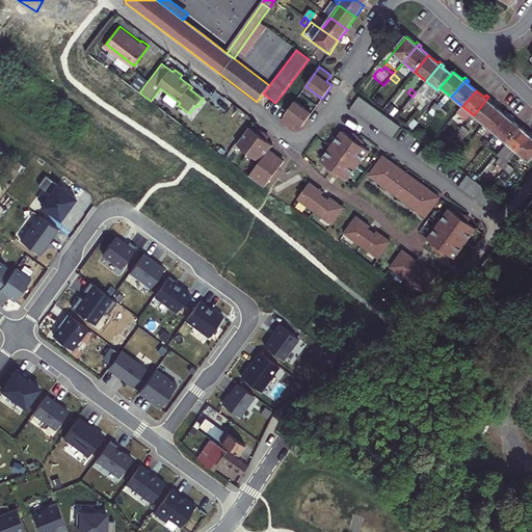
[(422,98),(416,92),(413,97),(416,100),(419,102),(422,98)]
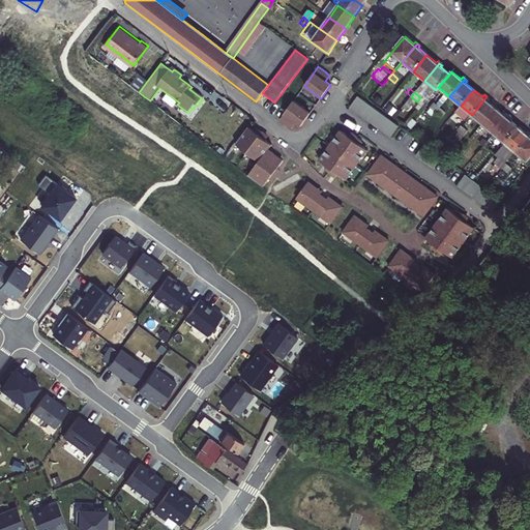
[(367,102),(357,96),(349,108),(390,138),(399,126),(391,120),(380,112),(367,102)]
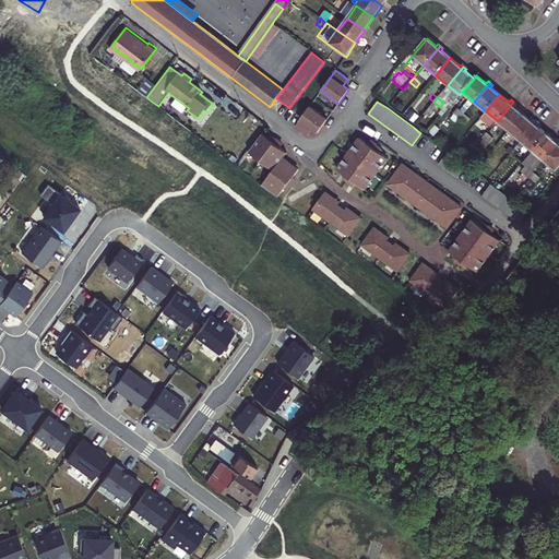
[(428,115),(437,105),(433,102),(425,113),(428,115)]
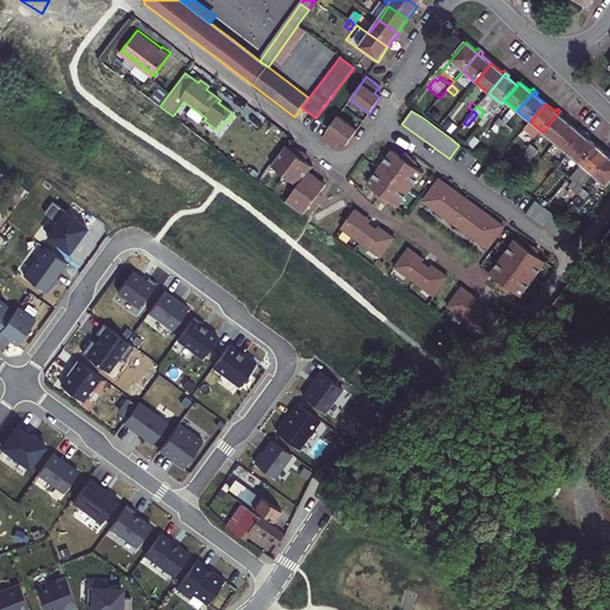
[(543,132),(555,143),(571,125),(561,116),(562,113),(560,111),(543,132)]
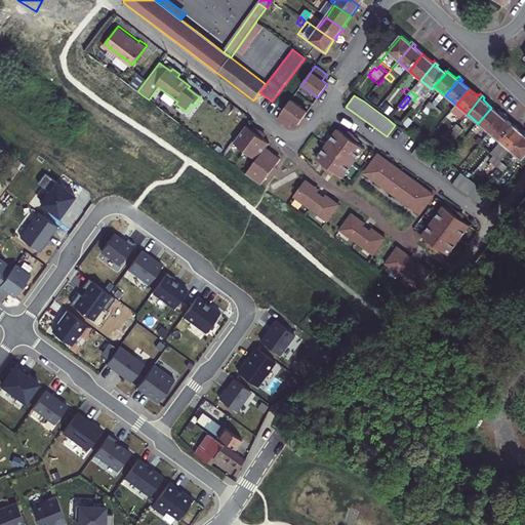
[(290,101),(277,119),(288,128),(293,123),(297,126),(307,113),(290,101)]
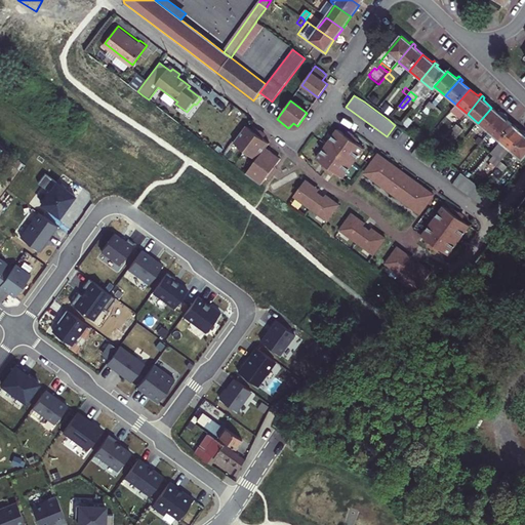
[(427,107),(432,111),(435,108),(429,103),(427,107)]
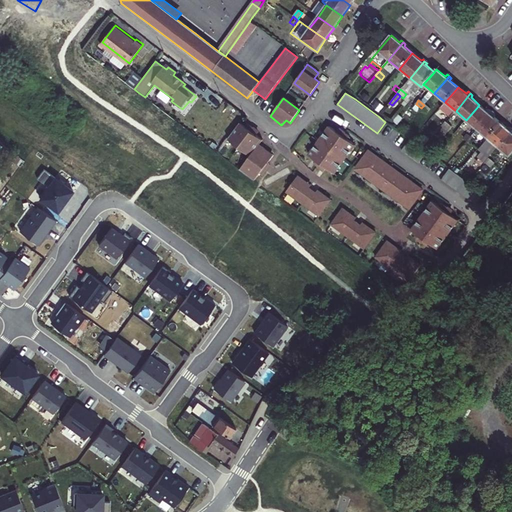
[(430,110),(424,105),(421,108),(427,113),(430,110)]
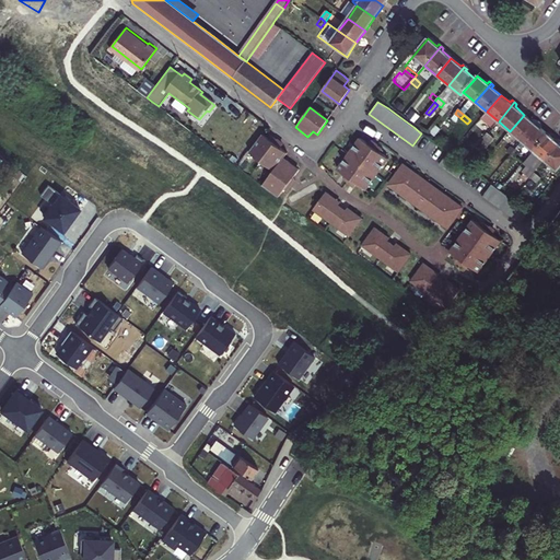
[(533,123),(524,115),(510,131),(522,141),(538,123),(535,119),(533,123)]
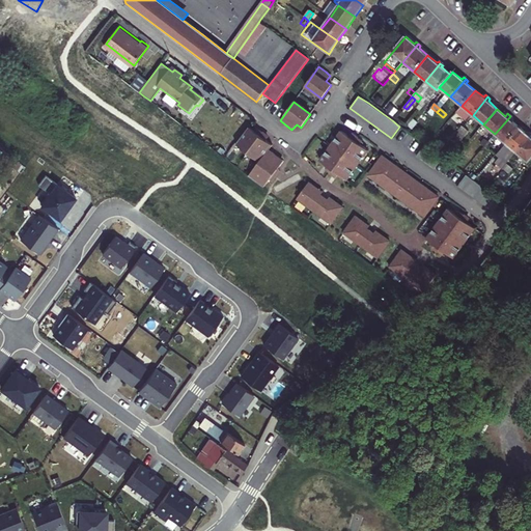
[(512,117),(510,116),(495,134),(506,143),(508,140),(520,127),(510,119),(512,117)]
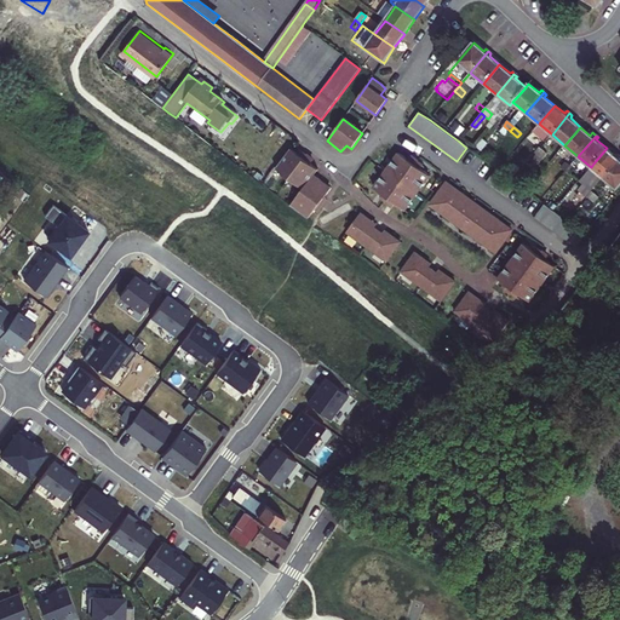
[(529,148),(535,154),(540,149),(533,143),(529,148)]
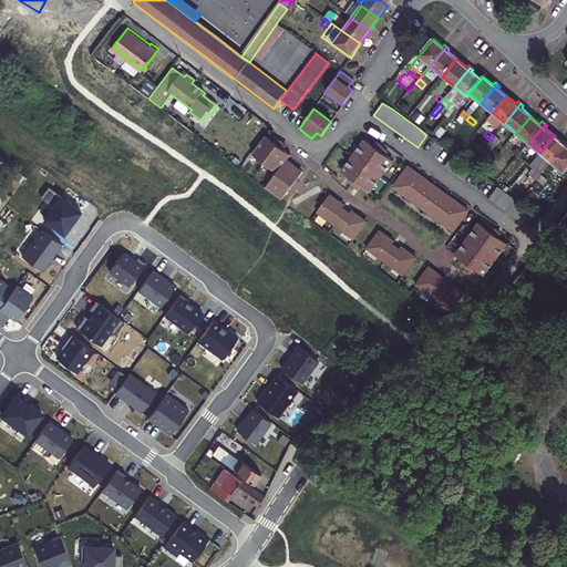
[(274,141),(266,135),(251,153),(278,173),(266,188),(282,200),(288,192),(291,194),(295,189),(298,185),(295,183),(303,172),(302,172),(307,167),(294,157),(290,163),(287,160),(291,155),(284,150),(286,146),(276,138),(274,141)]
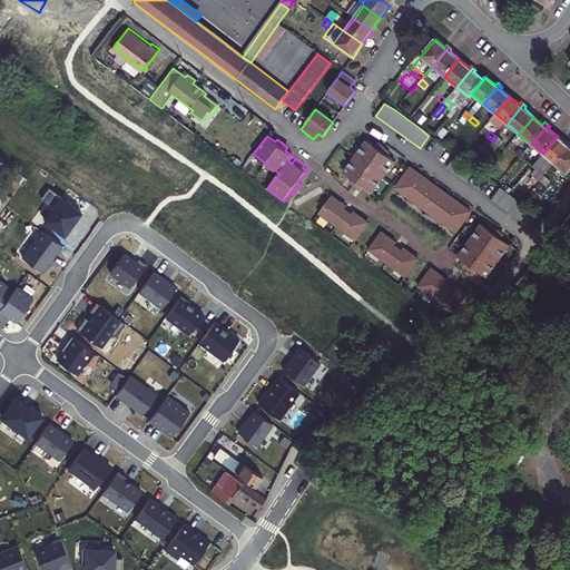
[(490,145),(492,141),(487,136),(483,140),(490,145)]
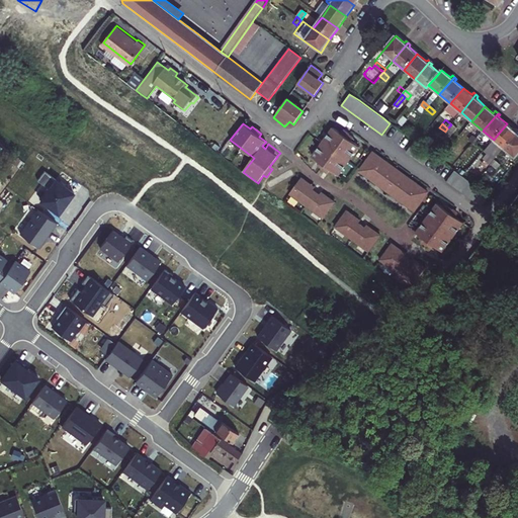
[(515,132),(507,123),(496,137),(494,140),(489,146),(499,154),(504,148),(505,149),(517,133),(517,130),(517,128),(515,132)]
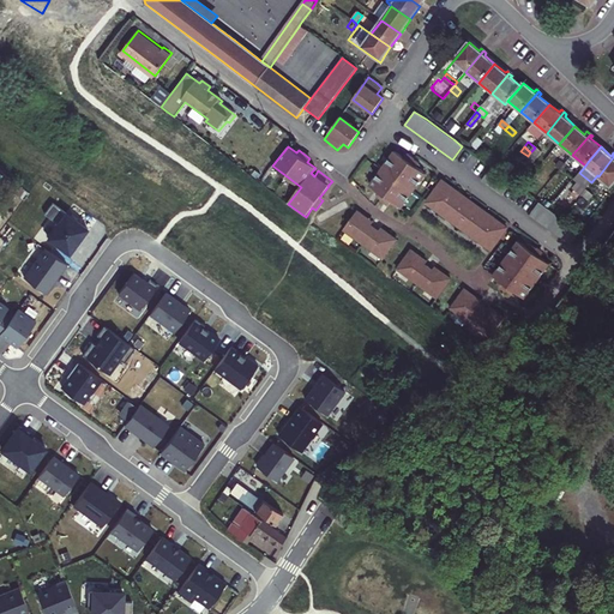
[(541,154),(535,148),(530,152),(537,158),(541,154)]
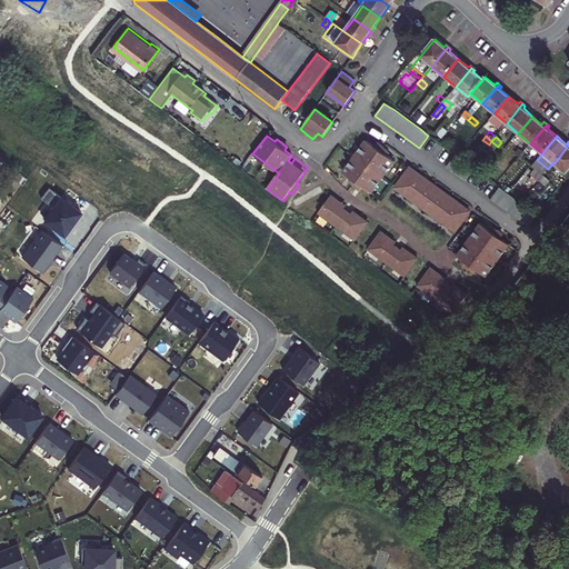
[(363,187),(372,193),(395,161),(389,157),(386,155),(388,151),(377,143),(375,147),(366,140),(343,172),(352,179),(350,182),(361,190),(363,187)]
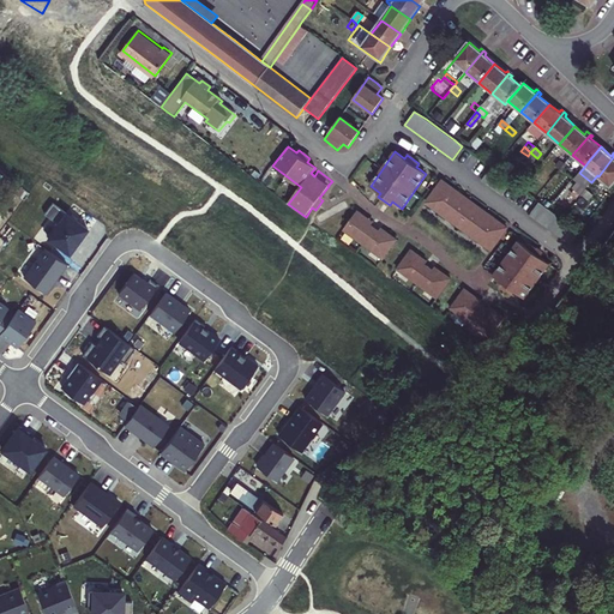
[(613,157),(599,176),(612,187),(613,185),(613,157)]
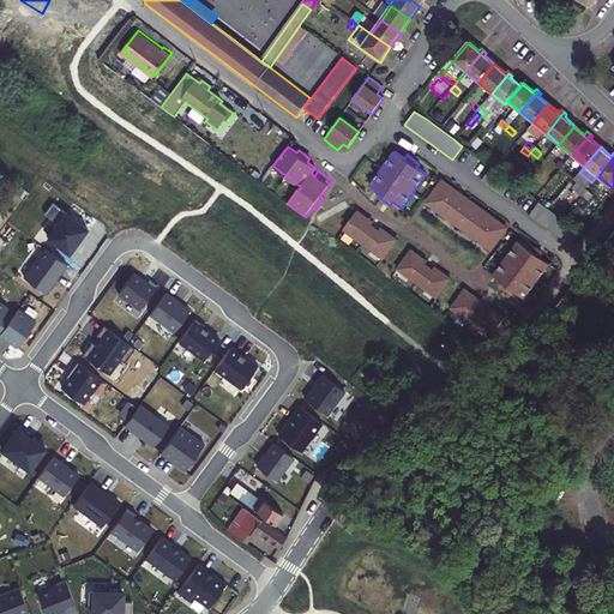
[(549,168),(557,174),(560,169),(553,163),(549,168)]
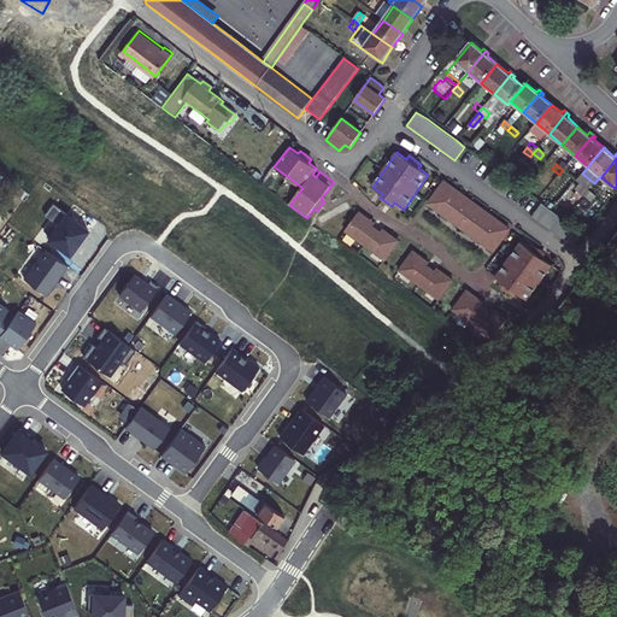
[(570,176),(563,170),(559,175),(565,180),(570,176)]
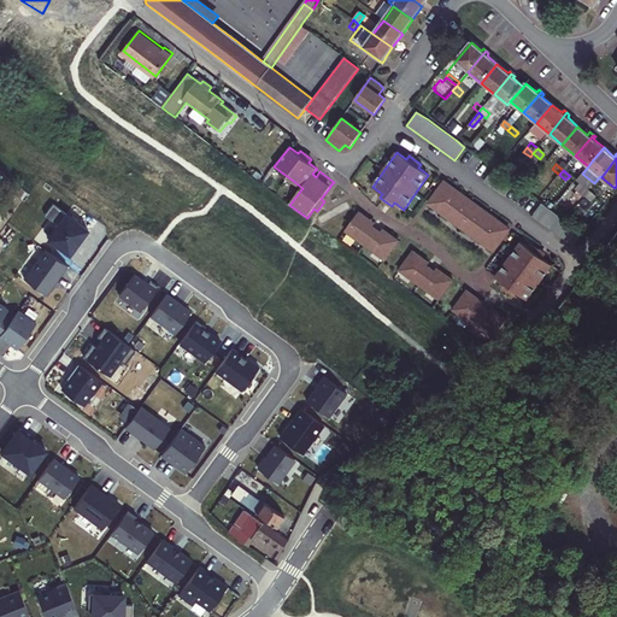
[(0,182),(24,201),(29,194),(0,172),(0,182)]
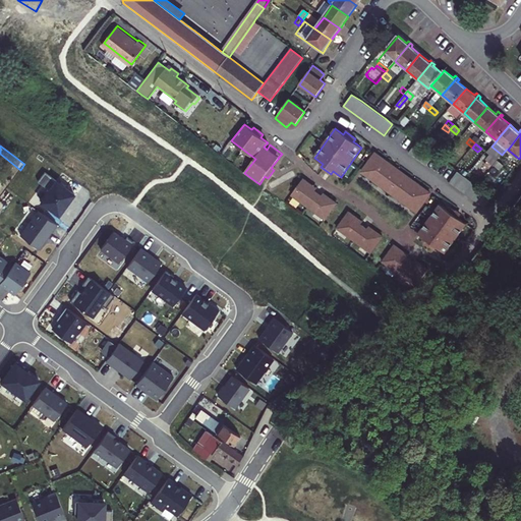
[(375,154),(361,172),(362,172),(416,212),(417,212),(430,193),(419,185),(416,188),(411,184),(414,181),(392,165),(390,168),(385,165),(387,162),(375,154)]
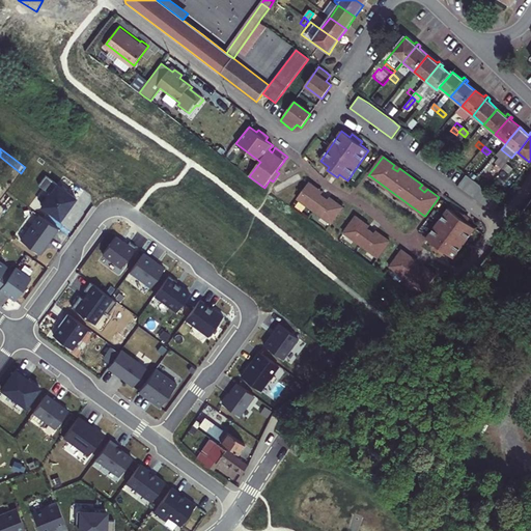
[(498,164),(504,169),(507,165),(501,161),(498,164)]
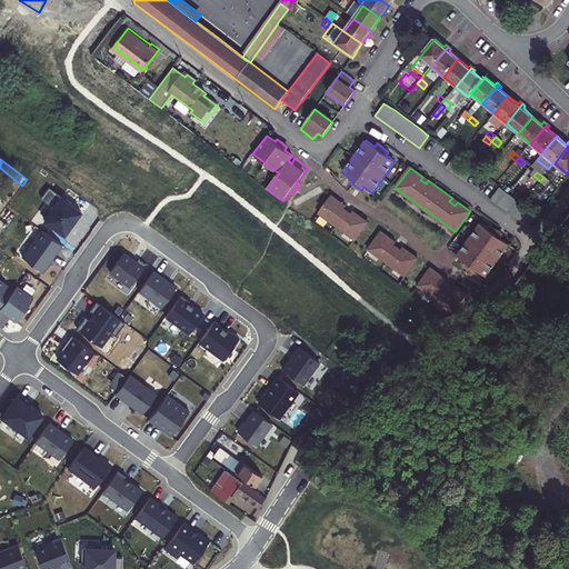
[(43,220),(63,236),(82,210),(50,186),(40,199),(53,208),(43,220)]
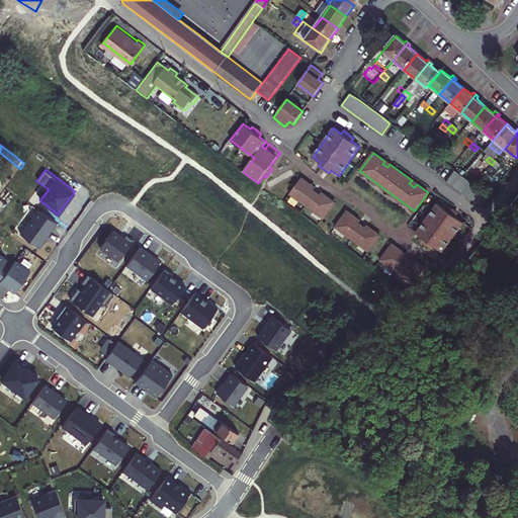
[(455,170),(446,182),(481,207),(490,195),(455,170)]
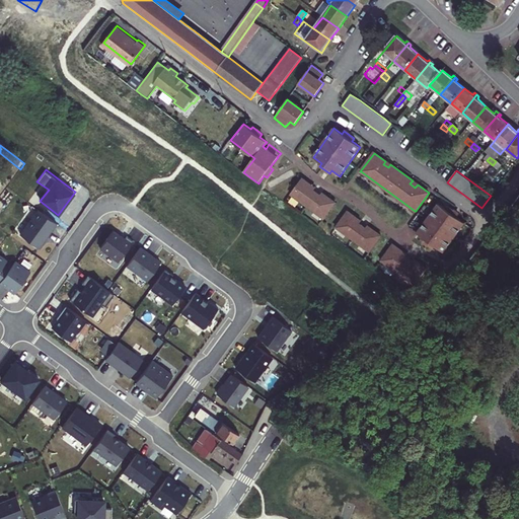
[(302,178),(290,194),(324,219),(336,203),(322,193),(319,197),(312,192),(315,188),(302,178)]
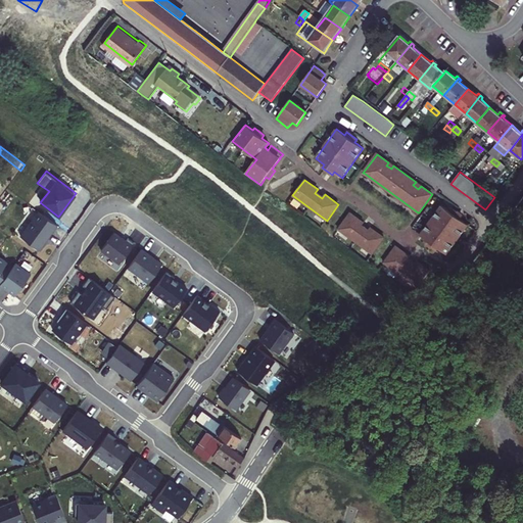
[(421,235),(429,241),(427,243),(430,246),(436,251),(438,248),(441,250),(447,254),(469,225),(461,219),(462,217),(452,208),(450,211),(446,209),(442,205),(421,235)]
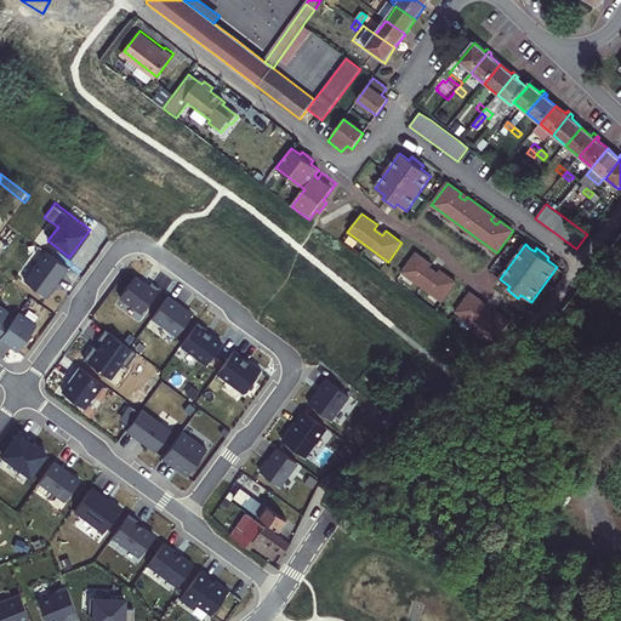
[(67,267),(45,251),(23,280),(45,297),(67,267)]
